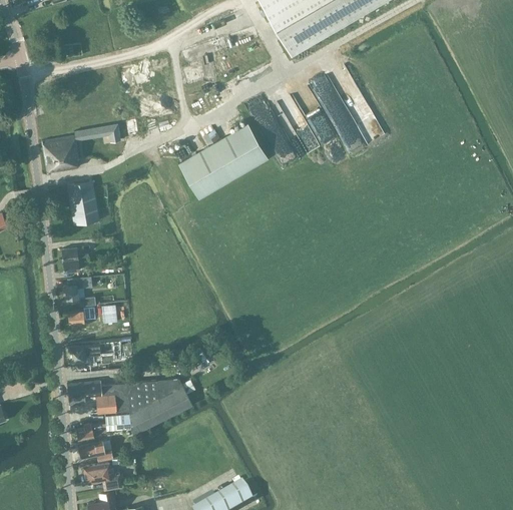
[(259,0),(258,1),(291,57),(336,31),(389,0),(259,0)]
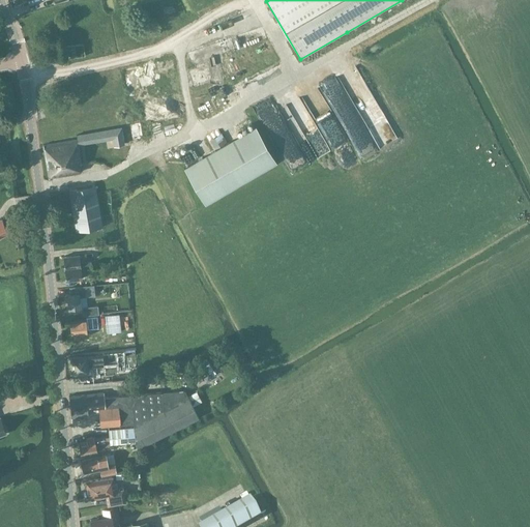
[(267,41),(252,13),(183,53),(199,81),(267,41)]
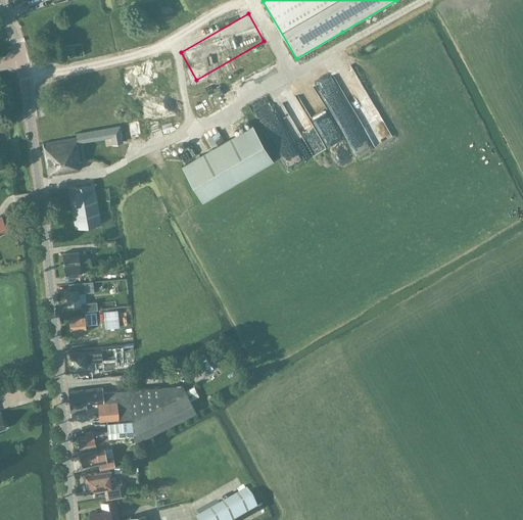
[(135,52),(115,55),(126,116),(116,119),(119,129),(128,127),(130,142),(150,138),(148,125),(182,119),(170,45),(150,49),(150,48),(135,51),(135,52)]
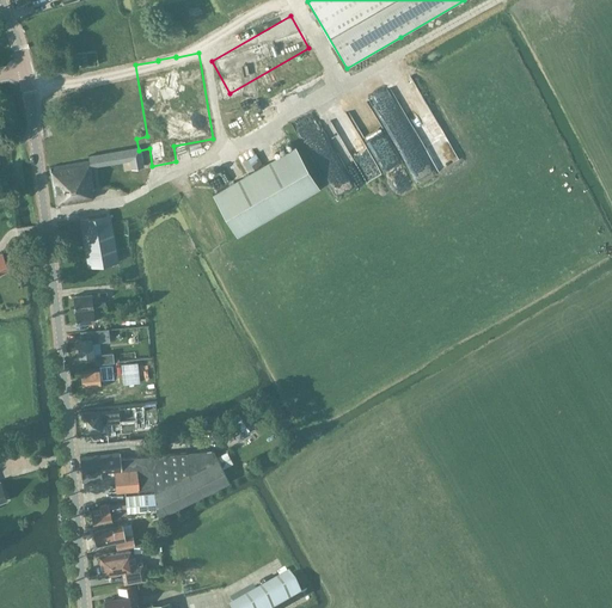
[(216,100),(228,96),(225,87),(213,93),(216,100)]
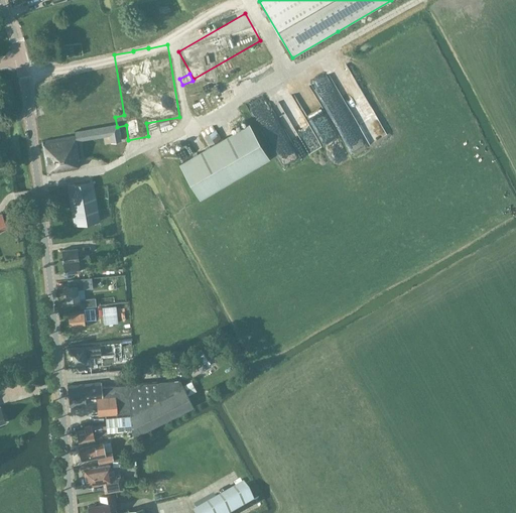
[(215,104),(216,101),(216,99),(215,96),(214,94),(212,91),(210,90),(207,88),(203,87),(200,87),(198,88),(196,88),(191,91),(189,93),(188,95),(187,98),(187,101),(187,103),(188,106),(189,108),(190,110),(194,113),(196,114),(198,115),(201,115),(204,115),(206,114),(209,113),(211,111),(213,109),(215,106),(215,104)]
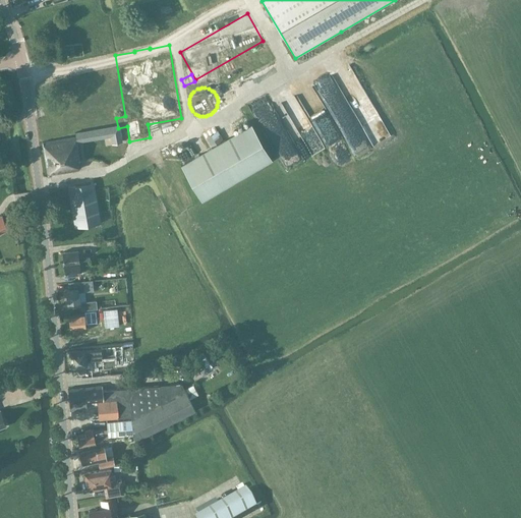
[(119,131),(118,128),(116,118),(113,98),(64,105),(69,139),(94,135),(96,144),(106,141),(104,133),(119,131)]
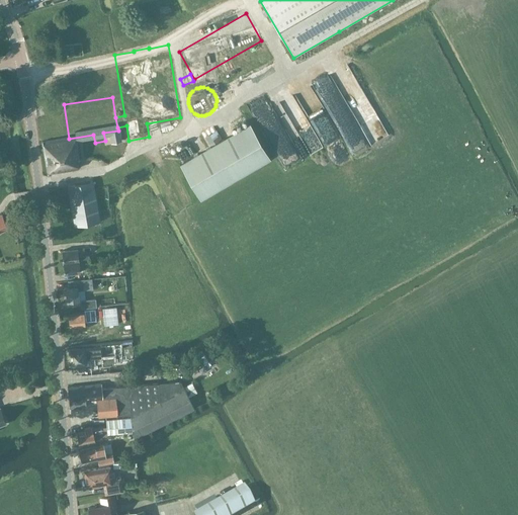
[(264,112),(253,118),(271,154),(282,148),(264,112)]
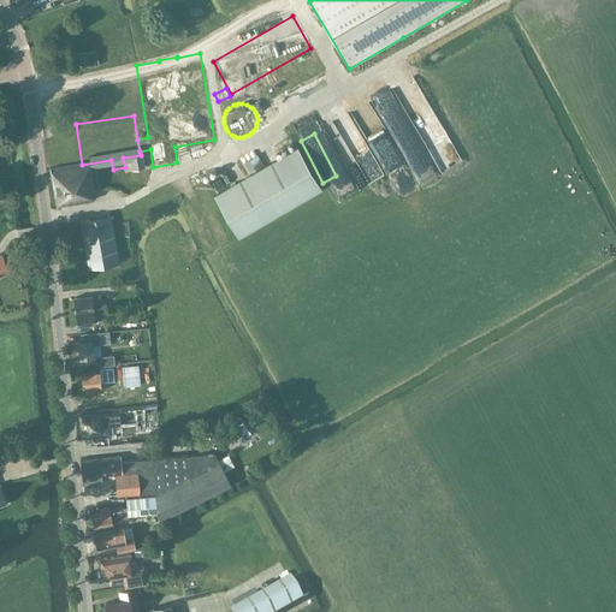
[(388,142),(367,150),(378,178),(398,171),(388,142)]
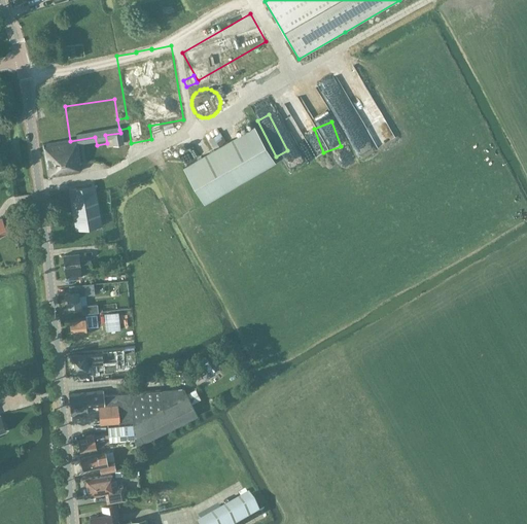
[(254,129),(183,170),(204,206),(275,164),(254,129)]
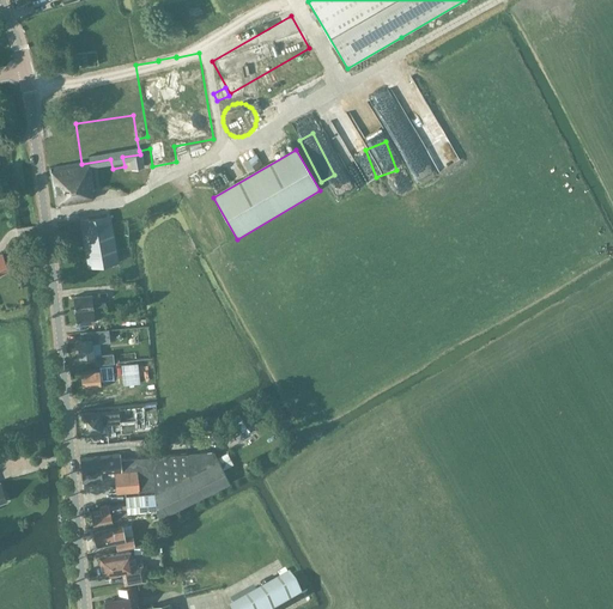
[(362,159),(350,165),(360,183),(371,176),(362,159)]
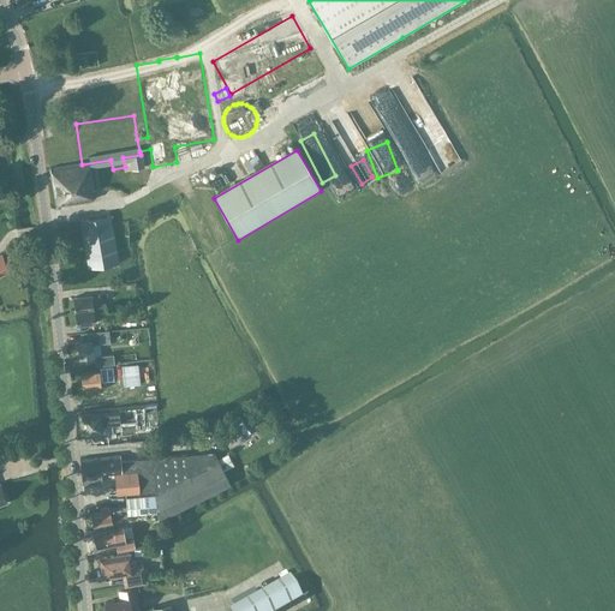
[(93,180),(103,179),(101,163),(49,172),(57,210),(94,203),(93,193),(95,193),(93,180)]
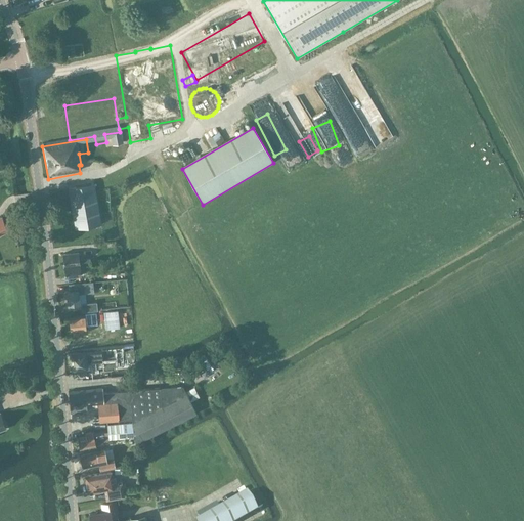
[(275,157),(281,167),(293,161),(286,149),(275,157)]
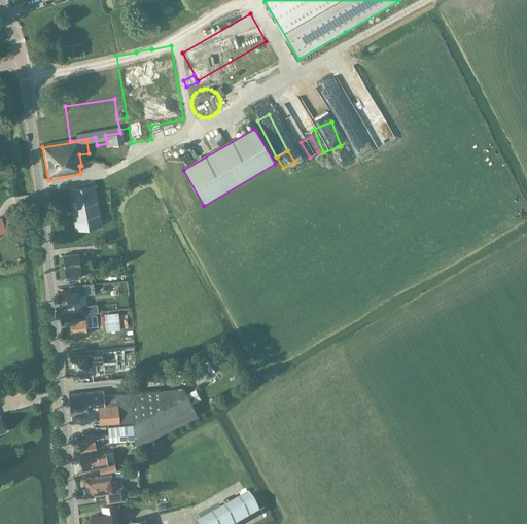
[(183,152),(174,156),(176,162),(186,158),(183,152)]
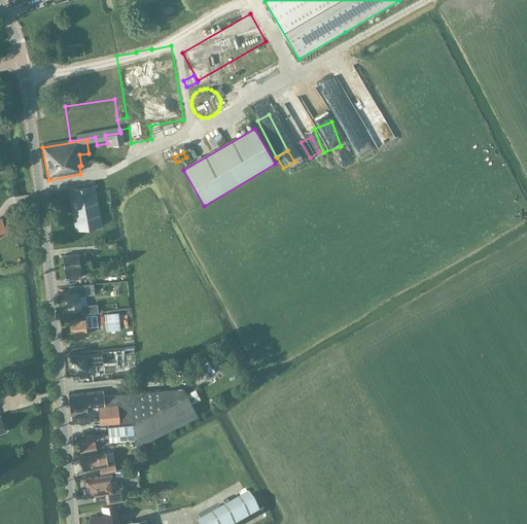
[(102,229),(100,216),(95,187),(68,193),(75,234),(102,229)]
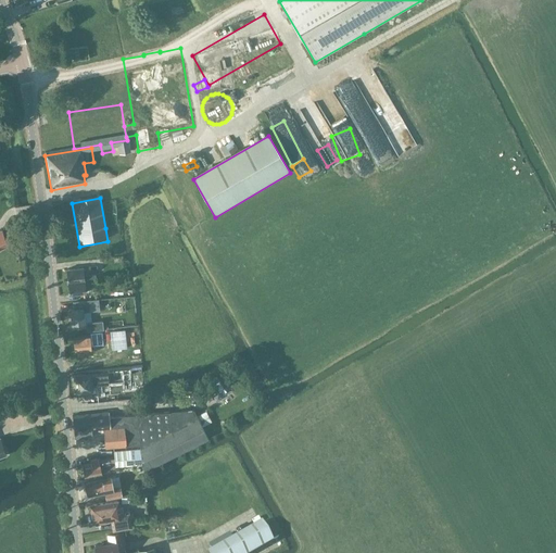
[(40,251),(47,250),(45,233),(38,234),(40,251)]
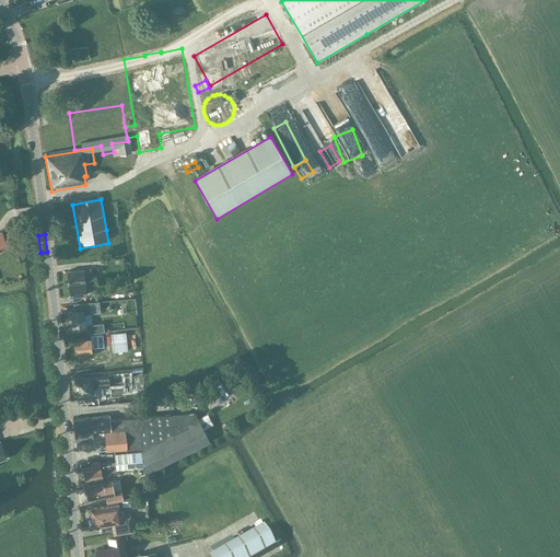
[(84,273),(67,275),(68,287),(85,285),(84,273)]
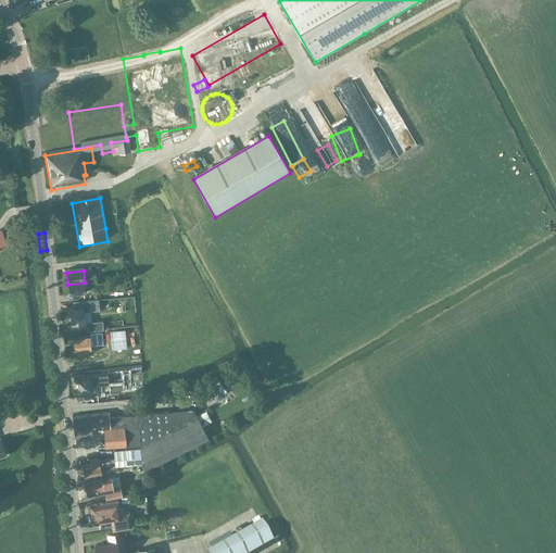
[(85,283),(67,285),(70,299),(87,297),(85,284),(85,283)]
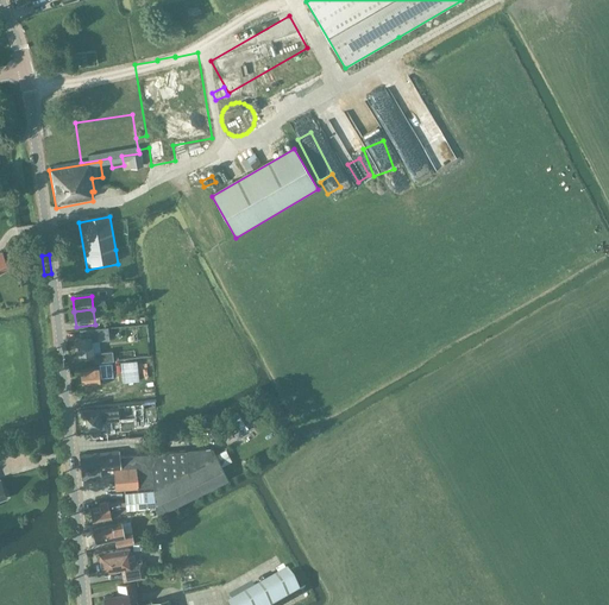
[(81,341),(77,342),(80,360),(95,359),(96,366),(113,364),(112,355),(100,357),(99,344),(108,344),(107,332),(80,334),(81,341)]
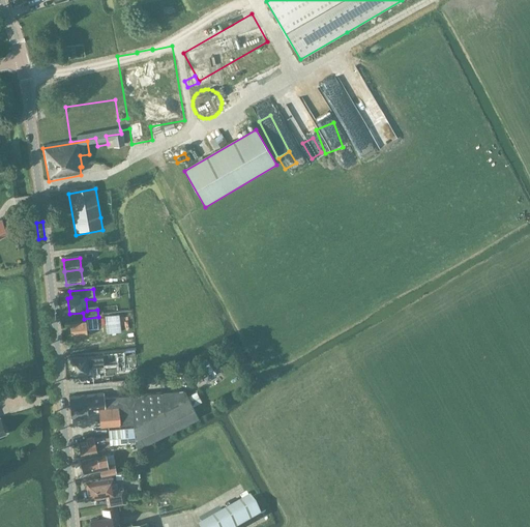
[(86,323),(70,324),(71,337),(87,335),(86,323)]
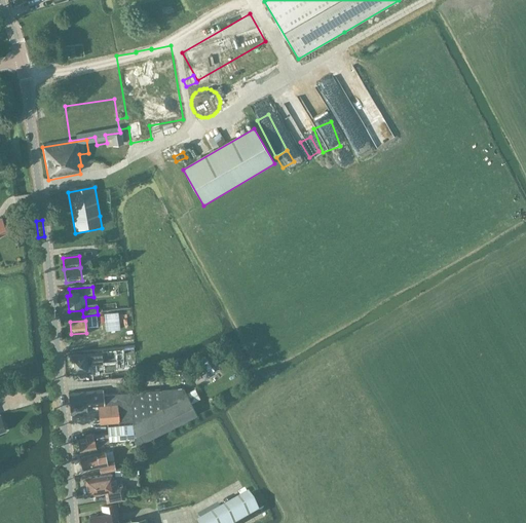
[(101,356),(70,359),(72,375),(80,374),(81,384),(94,383),(92,368),(103,367),(101,356)]
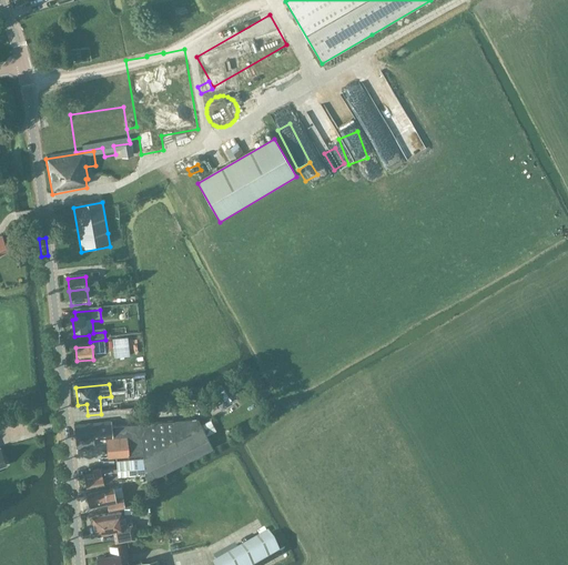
[(222,403),(216,393),(205,400),(212,410),(222,403)]
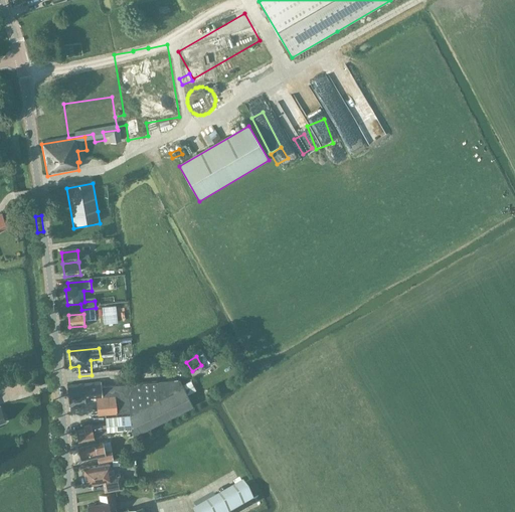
[(101,384),(66,388),(68,401),(69,407),(71,409),(86,407),(84,400),(96,400),(98,417),(106,417),(130,414),(130,417),(131,432),(134,439),(193,408),(179,382),(102,388),(101,384)]
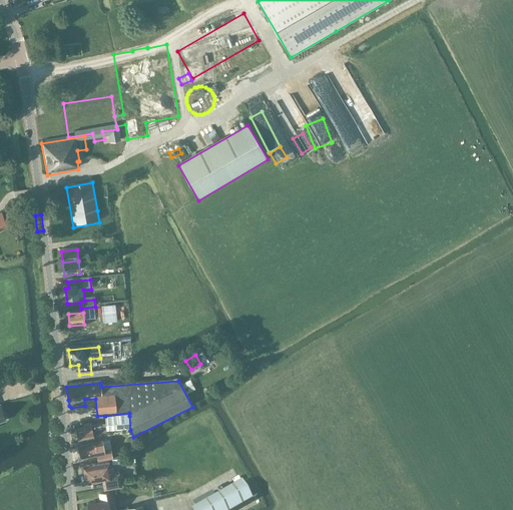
[(84,430),(76,432),(79,444),(94,440),(94,438),(107,435),(106,433),(130,430),(129,416),(105,418),(105,425),(92,428),(91,426),(84,427),(84,430)]
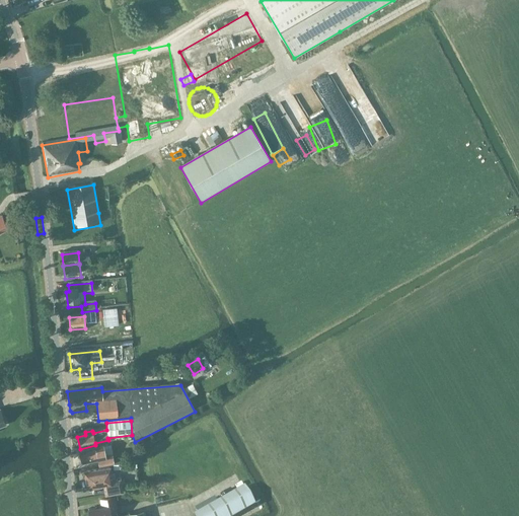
[(103,449),(95,450),(80,454),(82,466),(98,463),(99,469),(115,466),(114,459),(106,460),(103,449)]
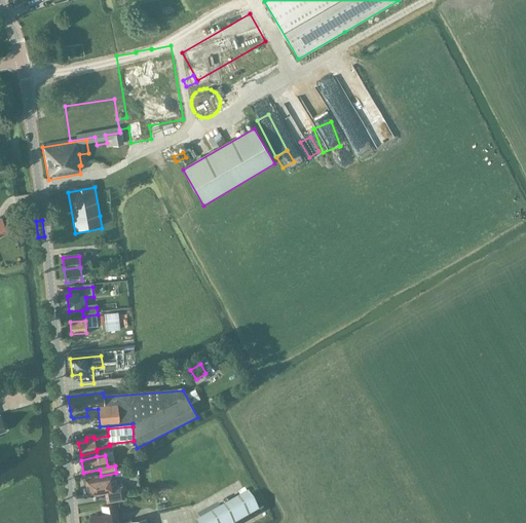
[(110,483),(112,483),(111,477),(103,478),(95,480),(95,482),(86,484),(88,497),(110,493),(112,503),(124,501),(122,488),(112,490),(110,483)]
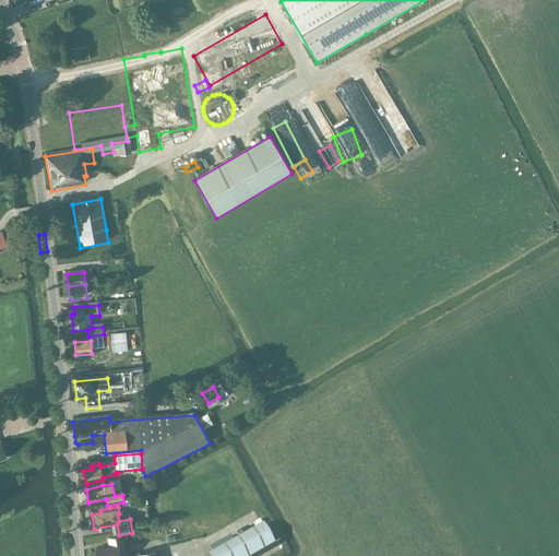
[(262,555),(275,548),(263,529),(215,555),(262,555)]
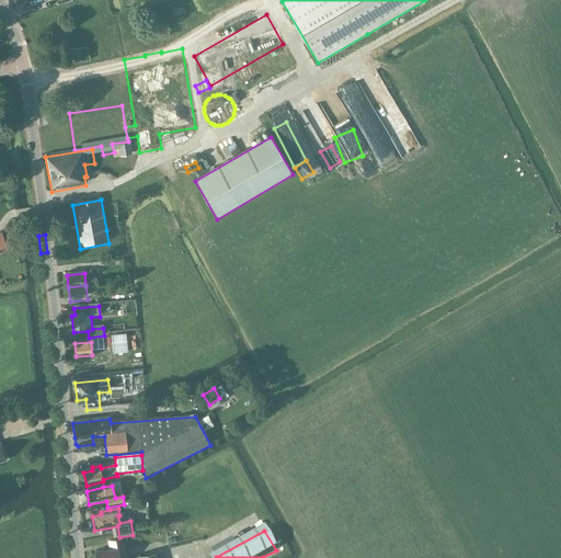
[(127,557),(124,541),(109,544),(110,550),(96,554),(96,557),(127,557)]
